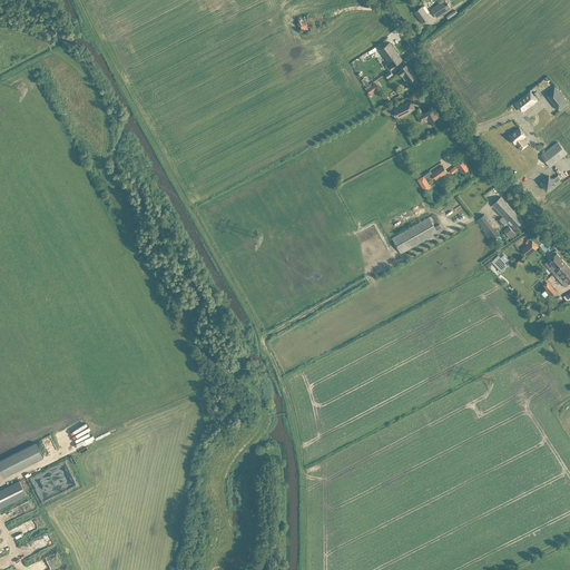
[(451,8),(445,0),(443,0),(431,9),(438,18),(451,8)]
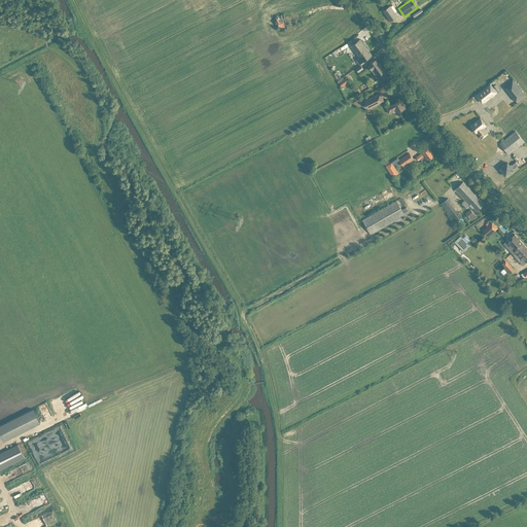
[(384,10),(390,21),(397,15),(390,6),(384,10)]
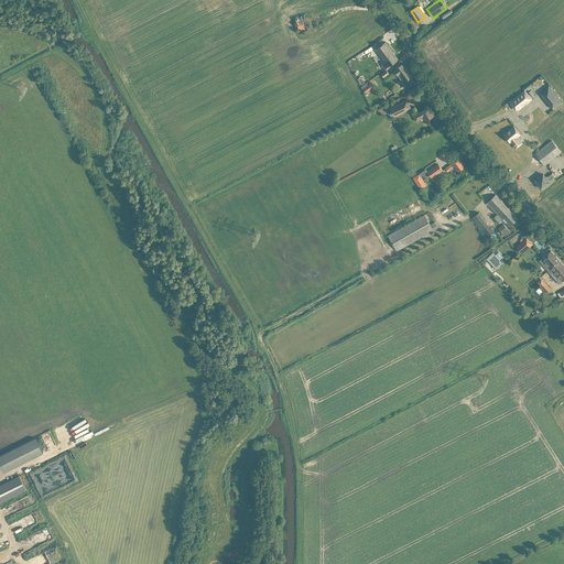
[(444,19),(453,12),(451,9),(442,15),(444,19)]
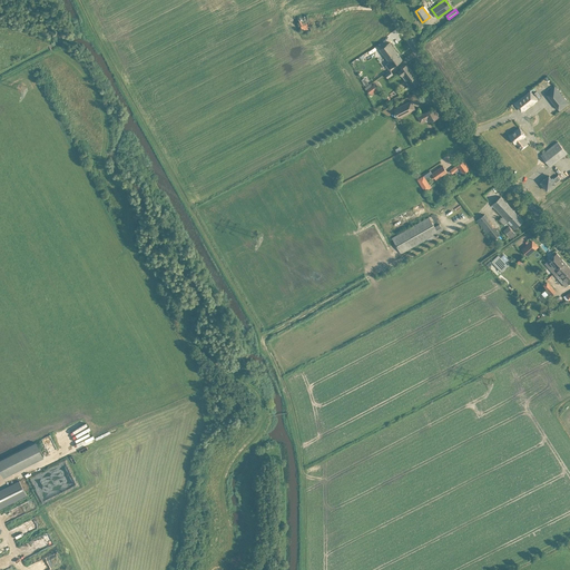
[(297,18),(302,33),(311,31),(306,16),(301,17),(297,18)]
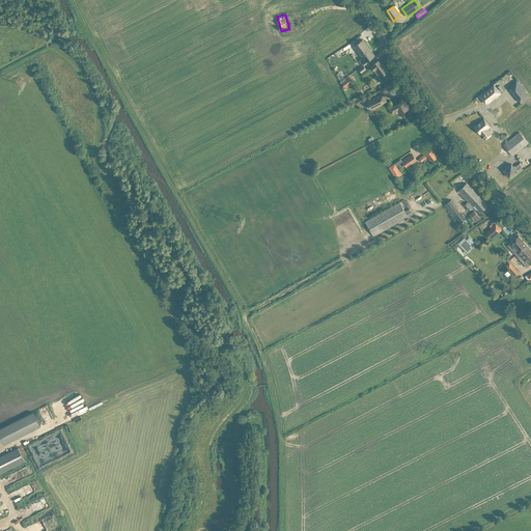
[(354,46),(360,54),(369,48),(363,39),(354,46)]
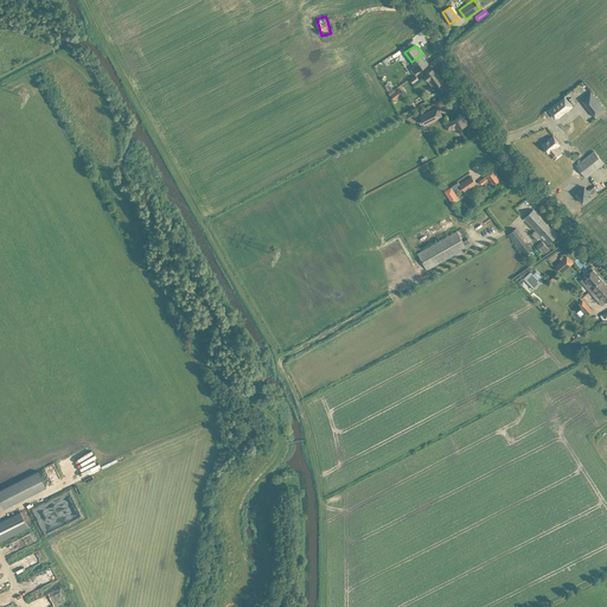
[(422,55),(411,62),(415,66),(411,69),(415,74),(429,64),(422,55)]
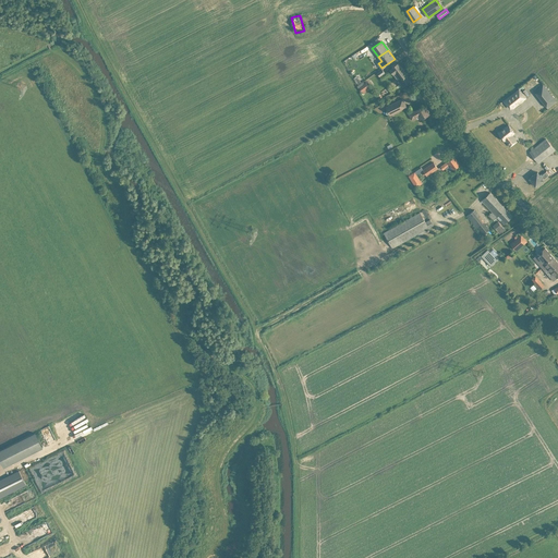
[(392,68),(390,70),(393,74),(397,73),(401,80),(407,75),(398,63),(392,68)]
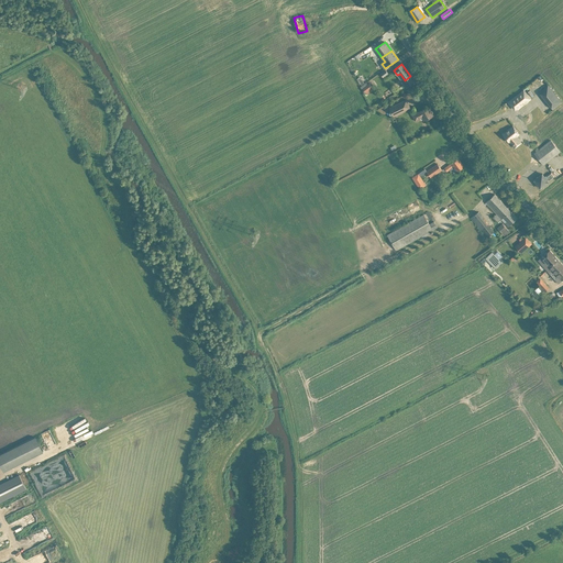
[(366,92),(373,87),(370,83),(363,88),(366,92)]
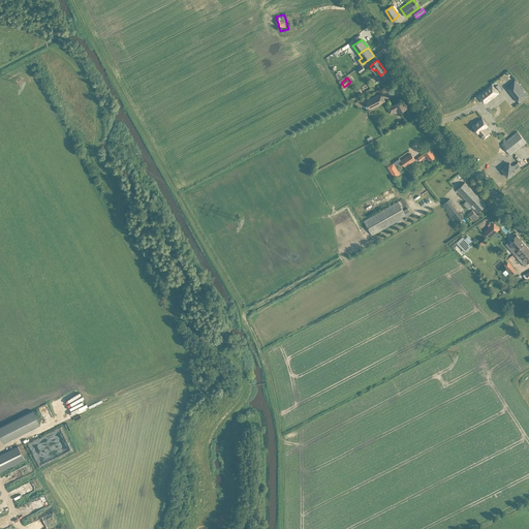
[(520,102),(528,96),(515,80),(506,87),(520,102)]
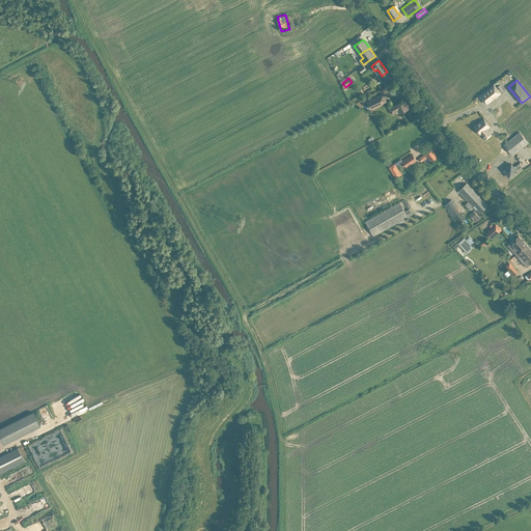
[(484,98),(488,103),(501,93),(494,85),(479,96),(482,100),(484,98)]
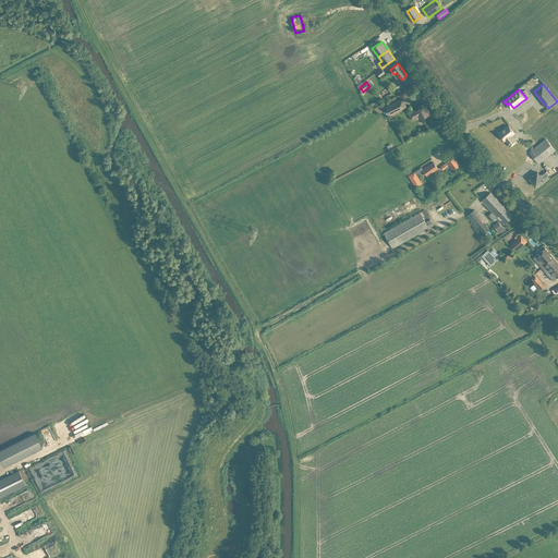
[(386,108),(390,116),(407,107),(402,99),(386,108)]
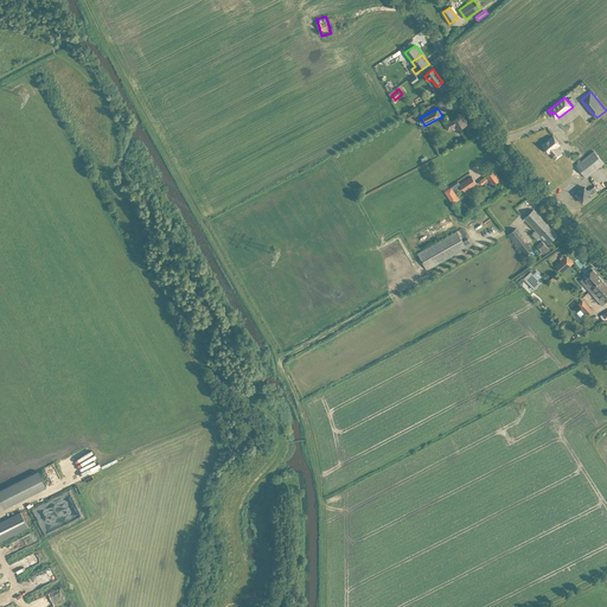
[(454,120),(446,123),(448,129),(455,127),(457,129),(468,125),(465,119),(464,120),(461,115),(454,120)]
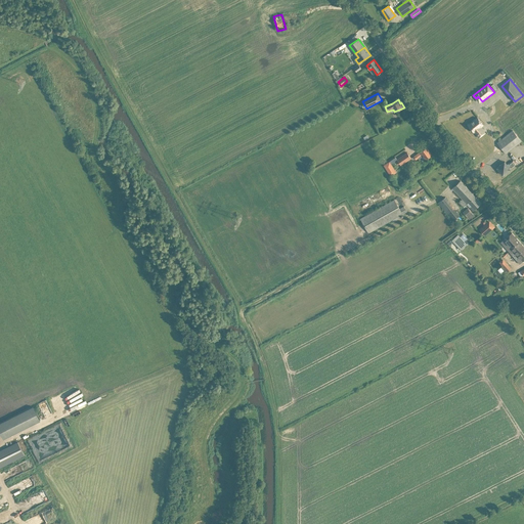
[(477,133),(477,134),(479,137),(483,134),(485,133),(480,127),(483,125),(478,118),(469,125),(474,132),(475,131),(477,133)]
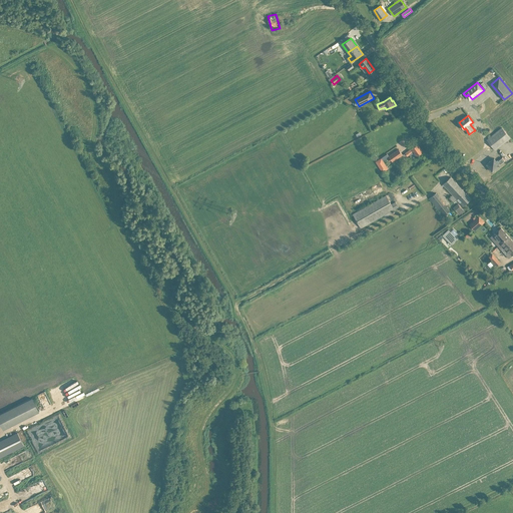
[(487,139),(495,150),(510,138),(502,127),(487,139)]
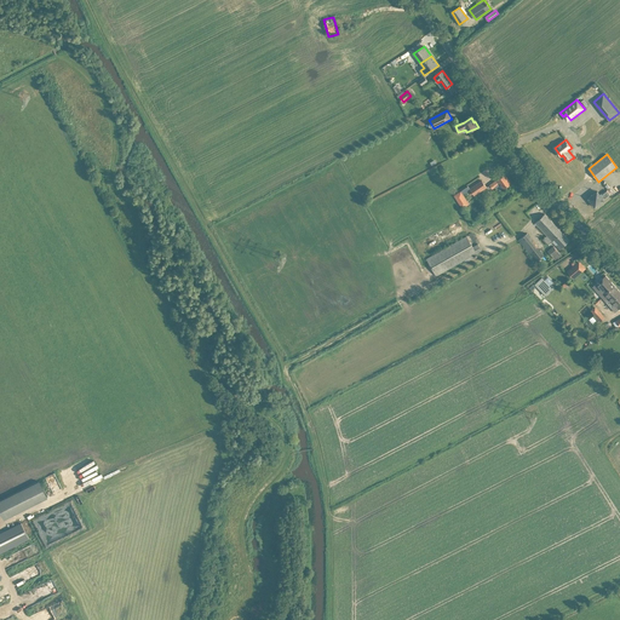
[(498,179),(494,182),(489,185),(493,189),(495,187),(497,188),(498,187),(500,190),(511,183),(505,174),(498,179)]
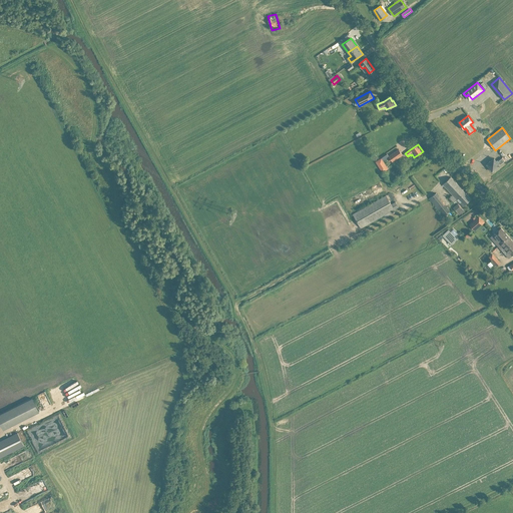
[(389,156),(393,161),(402,153),(399,149),(389,156)]
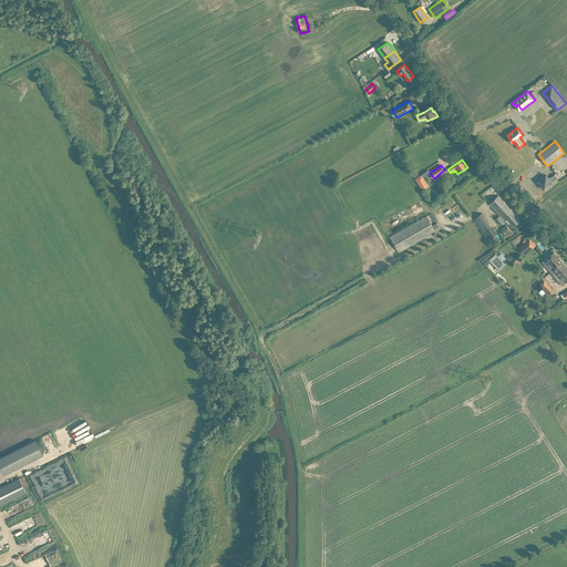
[(415,178),(422,191),(429,186),(422,174),(415,178)]
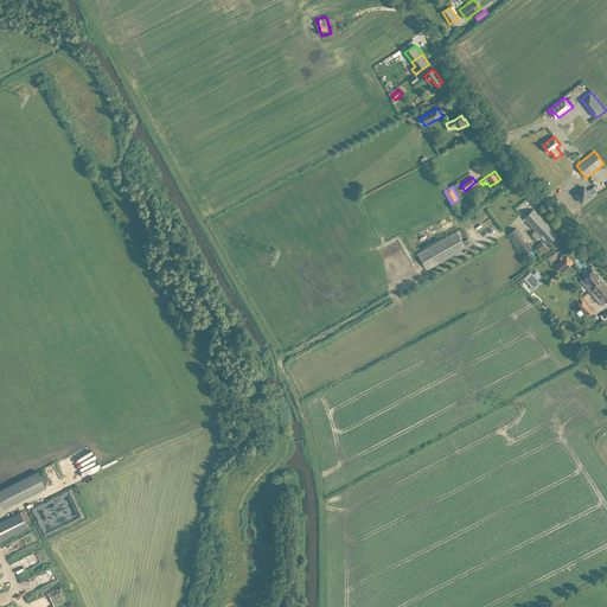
[(588,192),(585,187),(576,195),(583,202),(598,191),(594,186),(588,192)]
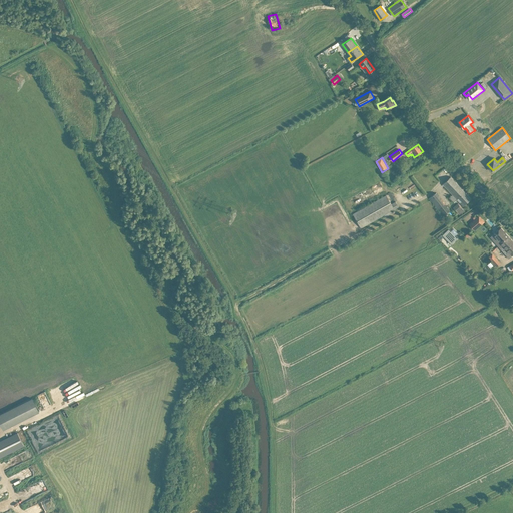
[(443,184),(463,206),(471,198),(451,176),(443,184)]
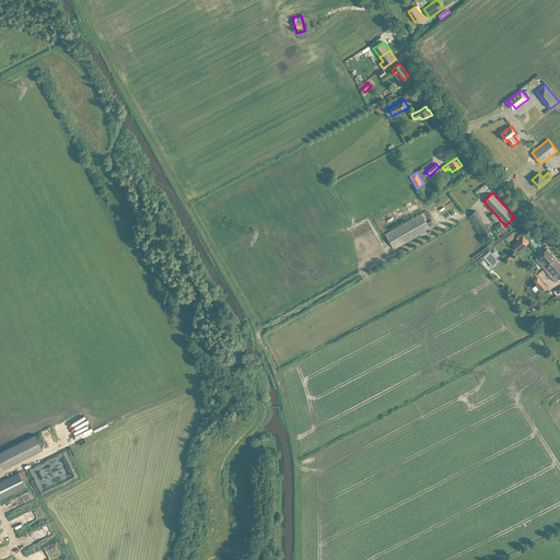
[(468,217),(483,236),(491,230),(476,210),(468,217)]
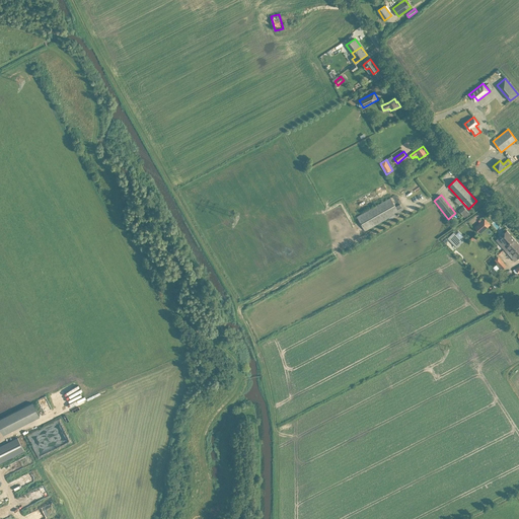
[(358,217),(365,231),(403,209),(400,205),(396,207),(391,198),(358,217)]
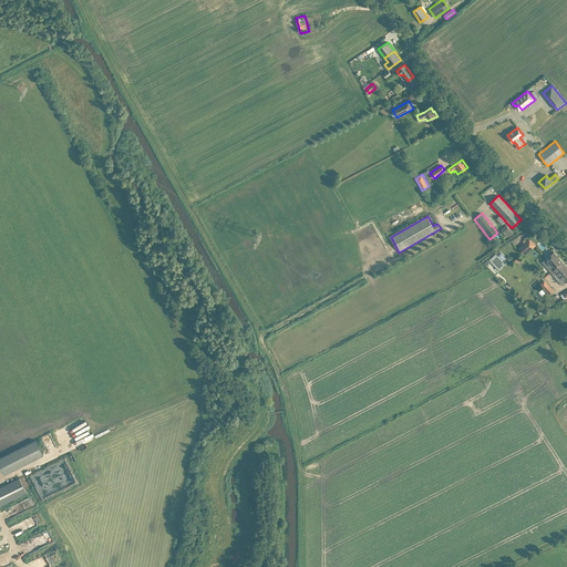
[(518,248),(525,255),(536,245),(529,238),(518,248)]
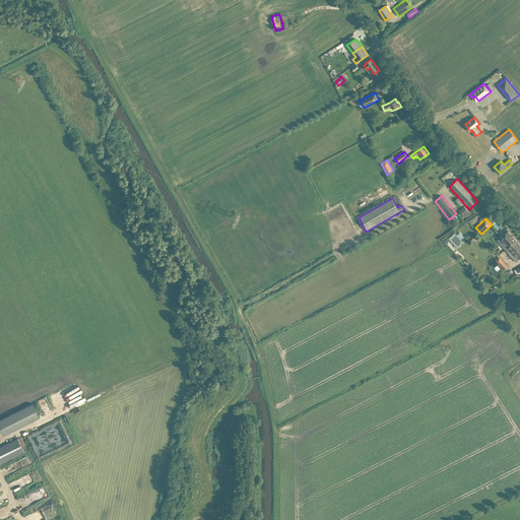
[(497,241),(505,249),(516,240),(508,231),(504,234),(497,241)]
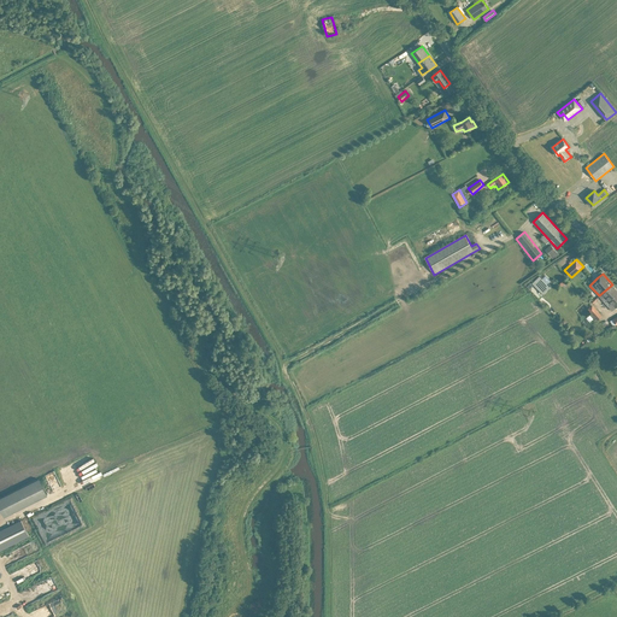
[(539,275),(532,282),(542,293),(550,287),(547,285),(551,281),(546,275),(542,278),(539,275)]
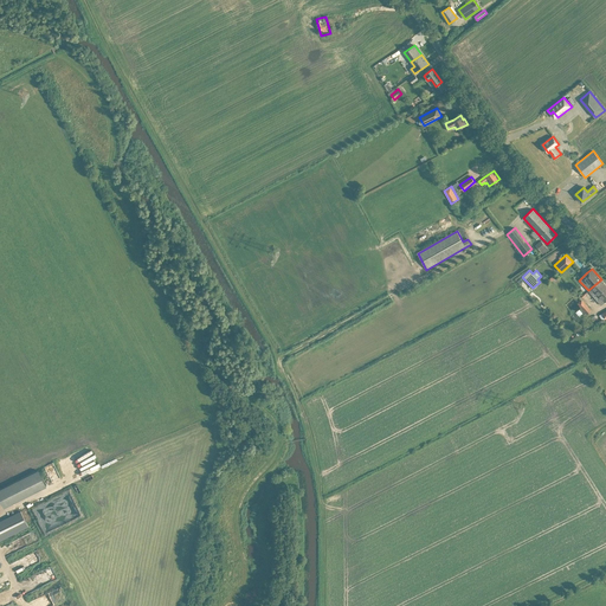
[(605,284),(601,279),(588,290),(601,305),(605,300),(605,284)]
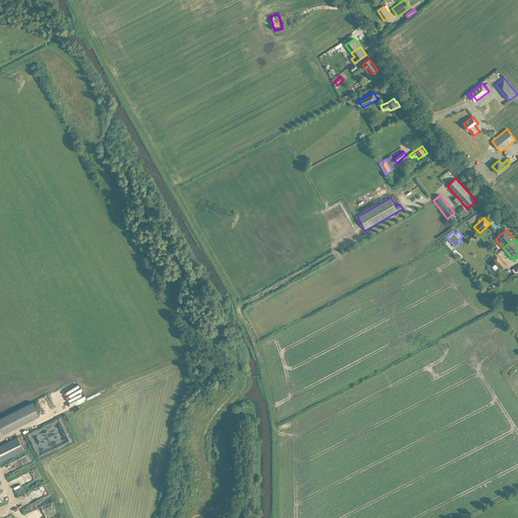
[(497,262),(489,269),(493,273),(501,267),(502,268),(505,265),(501,260),(497,262)]
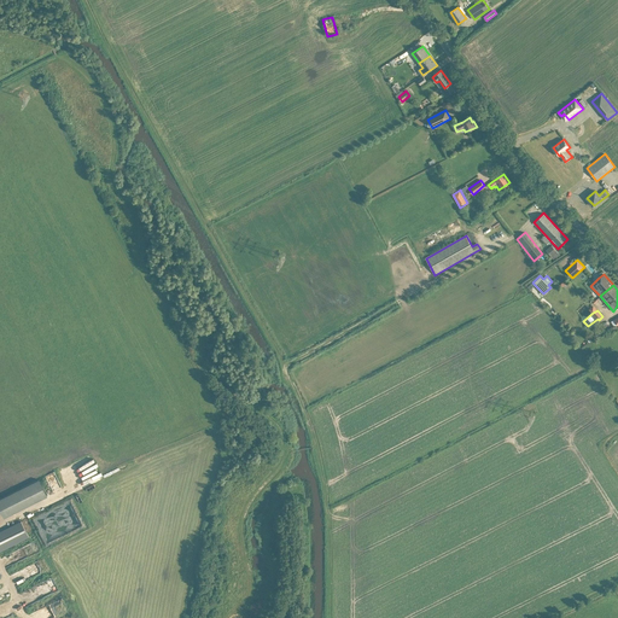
[(0,496),(0,511),(3,517),(47,496),(40,479),(0,496)]
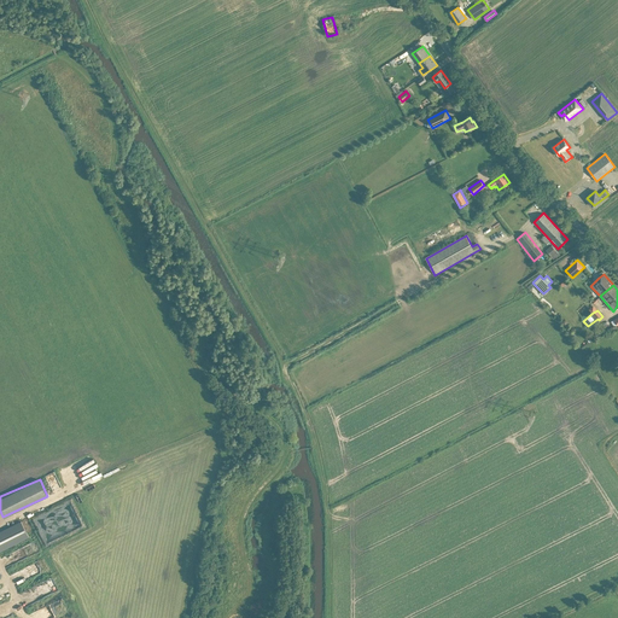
[(0,530),(0,551),(29,537),(21,520),(0,530)]
